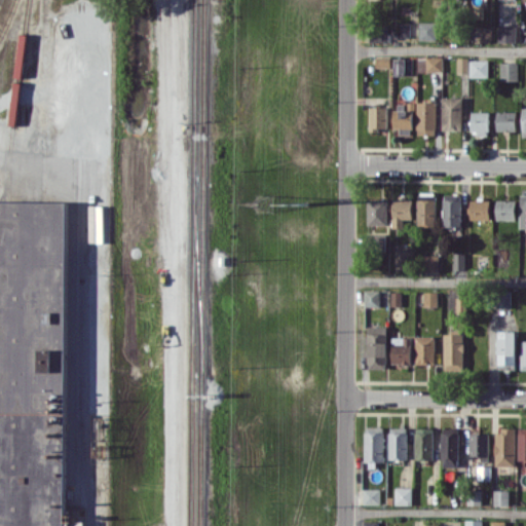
[(400,37),(410,37),(410,22),(401,22),(400,37)]
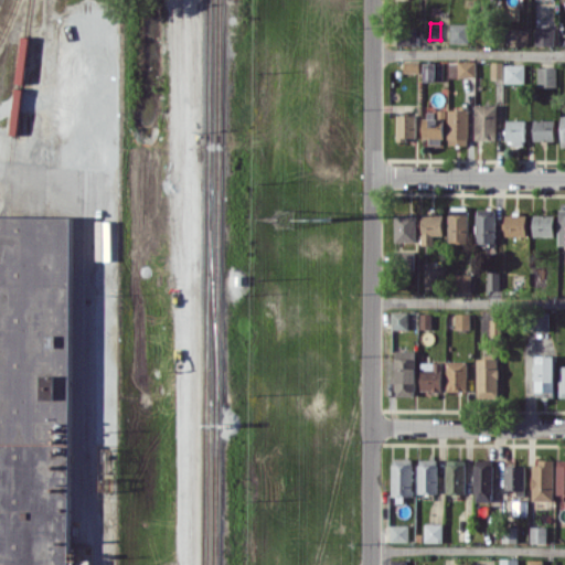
[(450,42),(469,43),(469,23),(450,23),(450,42)]
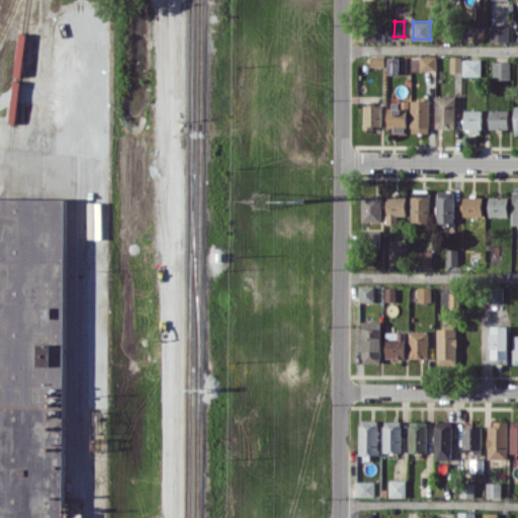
[(473,40),(484,40),(485,26),(475,25),(473,40)]
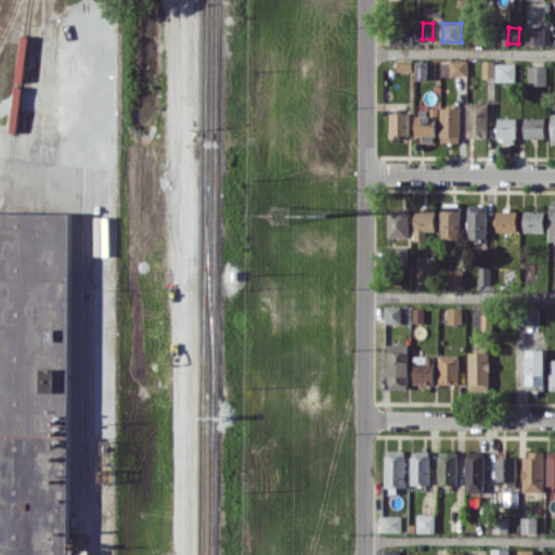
[(544,27),(526,27),(525,43),(544,44),(544,27)]
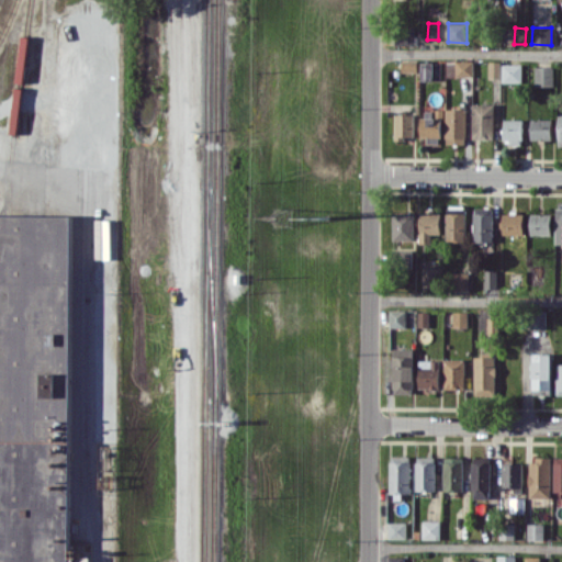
[(413,45),(414,31),(395,30),(394,44),(413,45)]
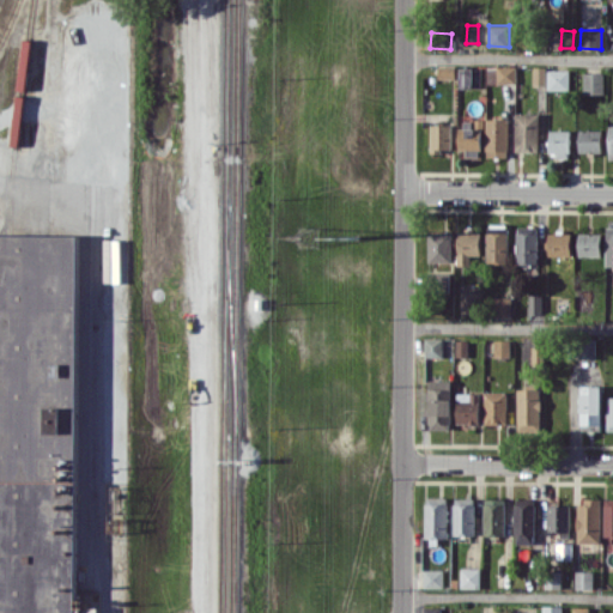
[(454,65),(437,66),(438,78),(455,78),(454,65)]
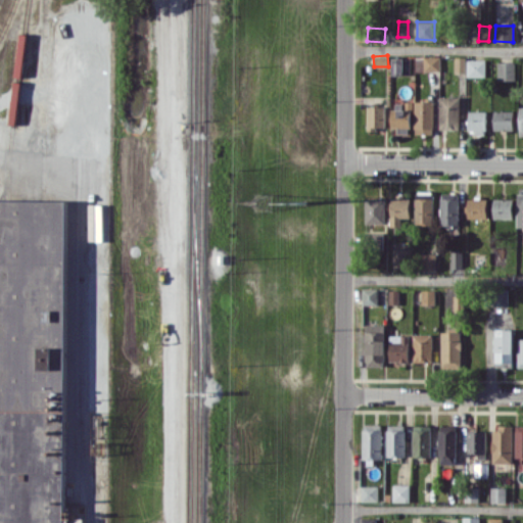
[(416,70),(440,70),(440,55),(416,56),(416,70)]
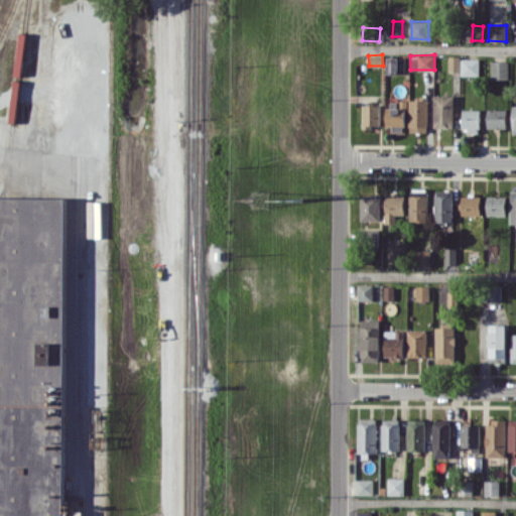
[(448,70),(459,70),(459,55),(449,55),(448,70)]
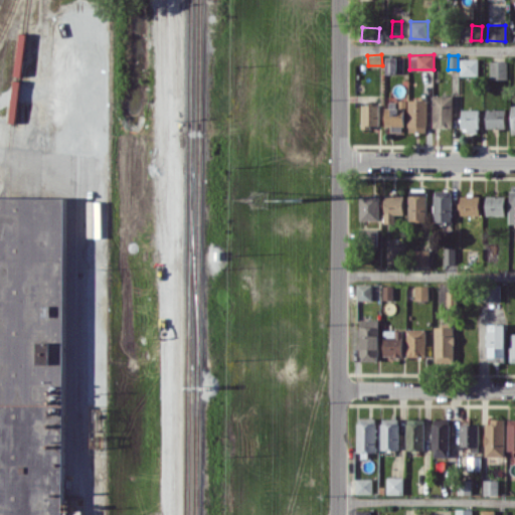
[(403,57),(386,57),(386,73),(403,73),(403,57)]
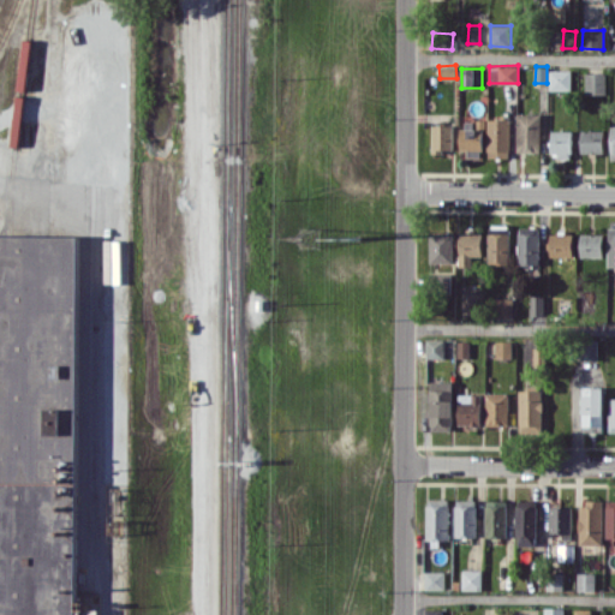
[(571,90),(572,70),(550,69),(549,89),(571,90)]
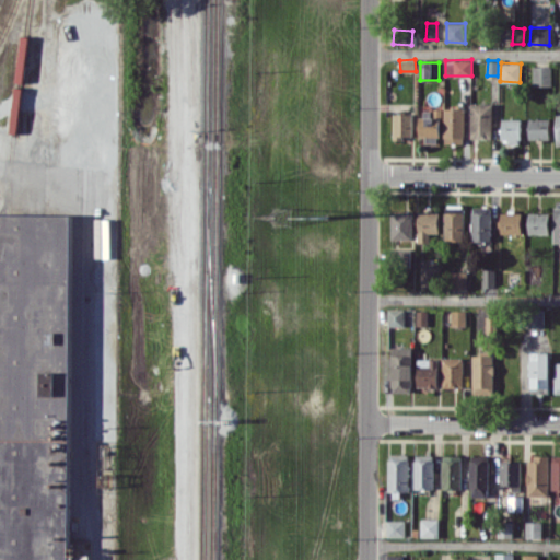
[(551,65),(533,66),(533,85),(551,85),(551,65)]
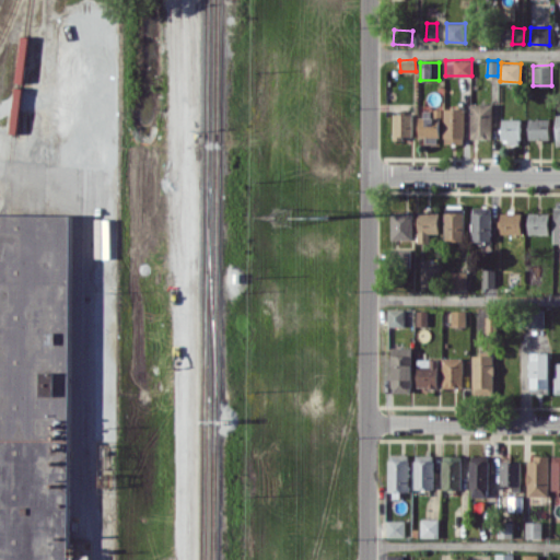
[(492,138),(493,103),(471,103),(470,138),(492,138)]
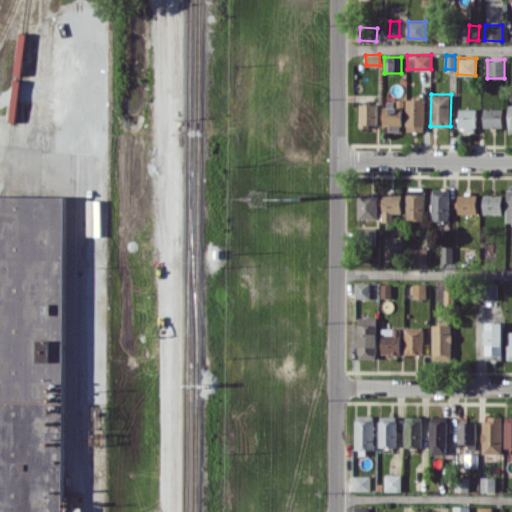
[(406,130),(425,131),(425,99),(406,98),(406,130)]
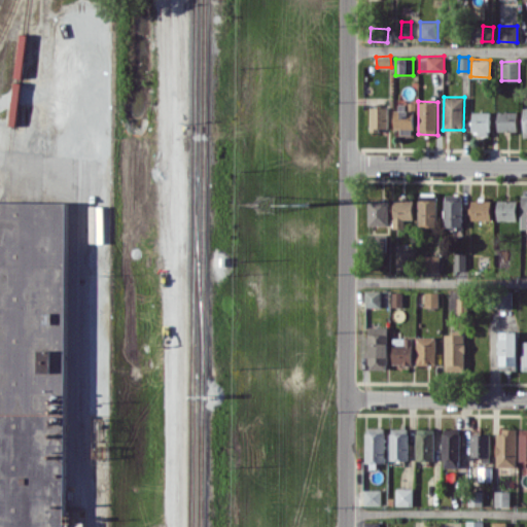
[(371,130),(388,129),(388,106),(370,107),(371,130)]
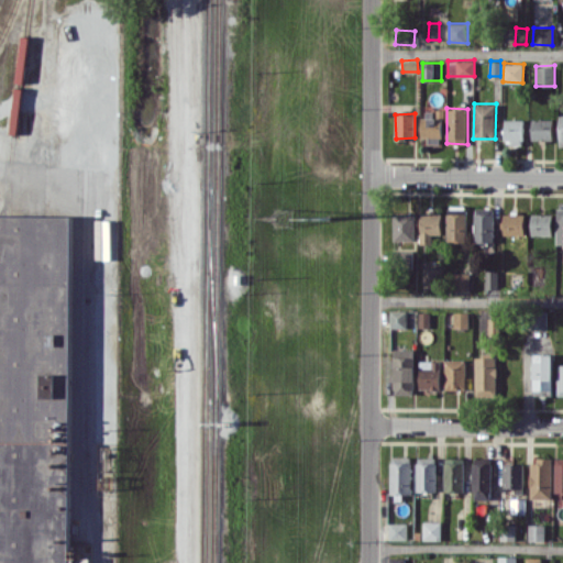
[(422,136),(429,136),(429,143),(442,143),(442,116),(423,114),(422,136)]
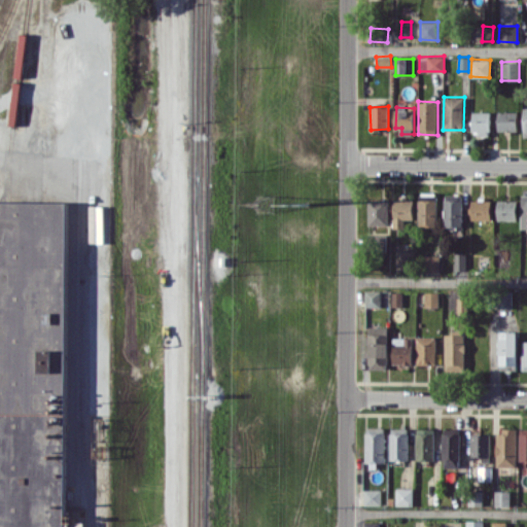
[(498,131),(518,131),(518,110),(498,111),(498,131)]
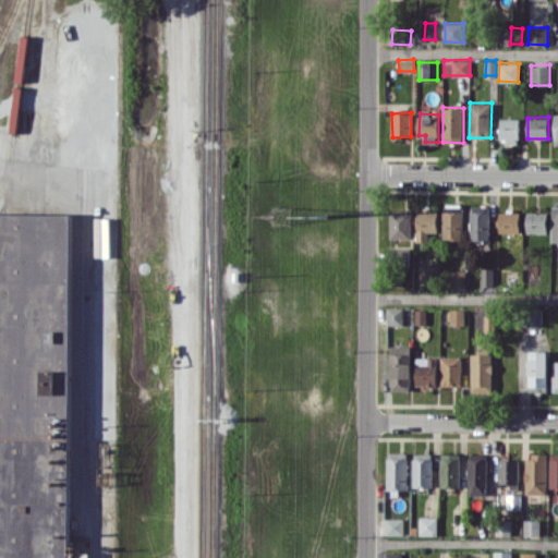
[(519,142),(520,118),(500,118),(500,141),(519,142)]
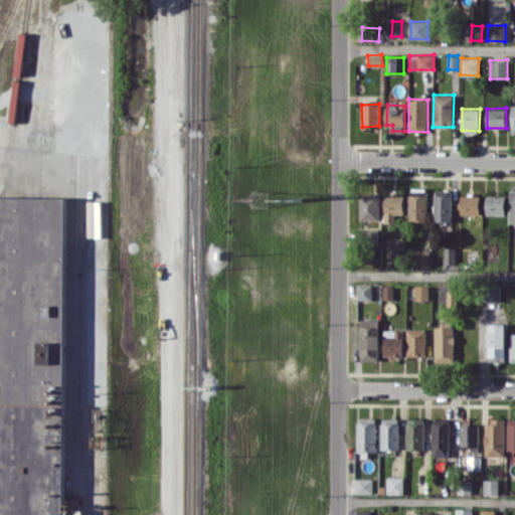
[(451,221),(452,190),(435,190),(434,221),(451,221)]
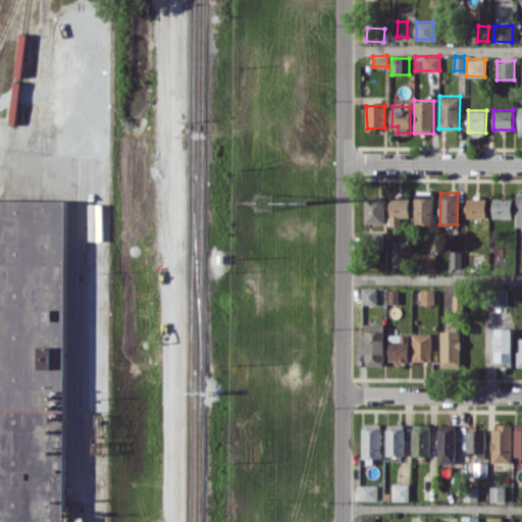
[(390,196),(389,225),(401,225),(401,217),(409,217),(409,196),(390,196)]
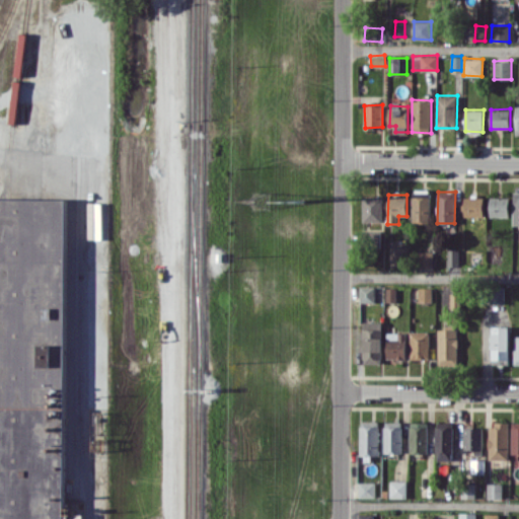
[(363,222),(382,221),(382,196),(363,197),(363,222)]
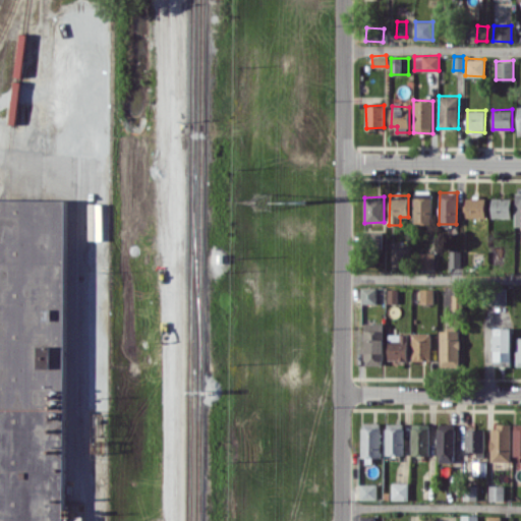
[(414,224),(425,224),(424,231),(431,231),(432,196),(414,196),(414,224)]
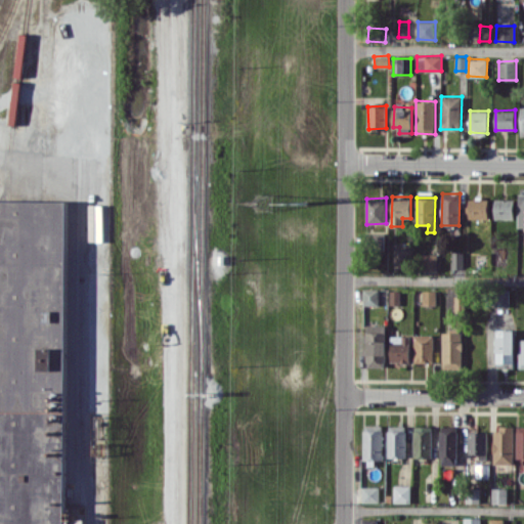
[(488,218),(488,198),(469,199),(469,218),(488,218)]
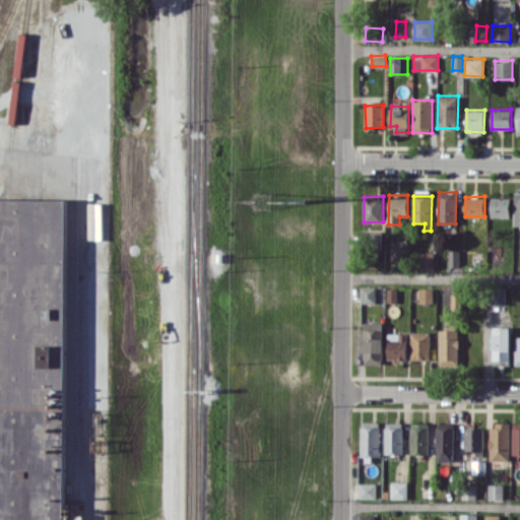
[(0,519),(0,197),(8,198),(43,198),(52,198),(66,199),(63,519),(0,519)]
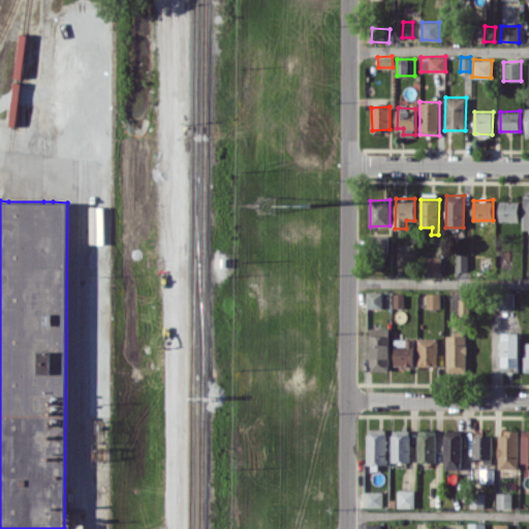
[(499,220),(519,221),(520,201),(500,200),(499,220)]
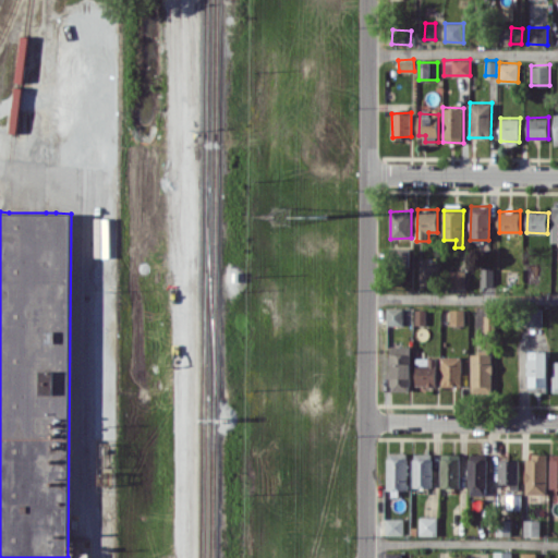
[(465,288),(466,270),(439,270),(439,266),(420,265),(420,284),(446,284),(446,288),(465,288)]
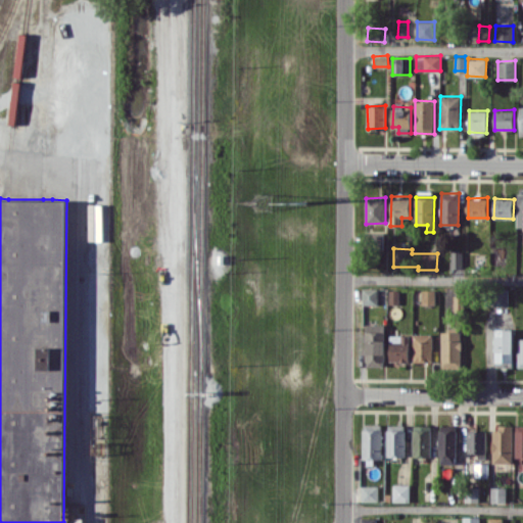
[(450,274),(463,273),(463,250),(450,251),(450,274)]
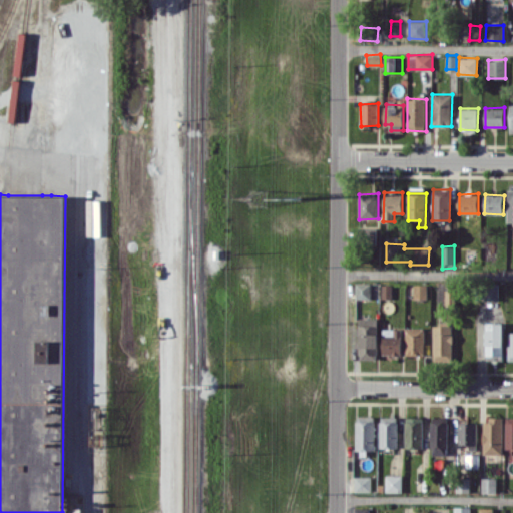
[(355,299),(371,299),(371,283),(356,282),(355,299)]
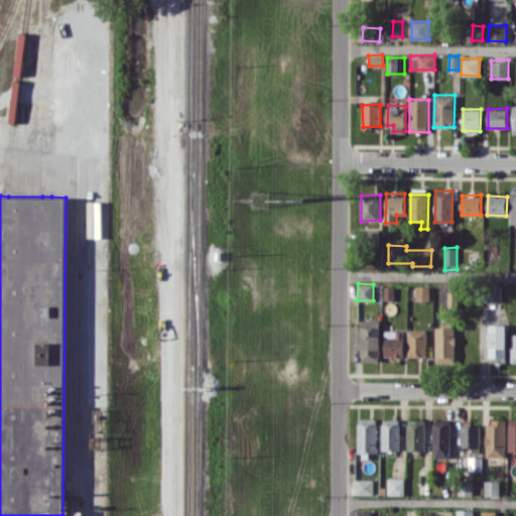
[(394,300),(394,286),(384,285),(383,299),(394,300)]
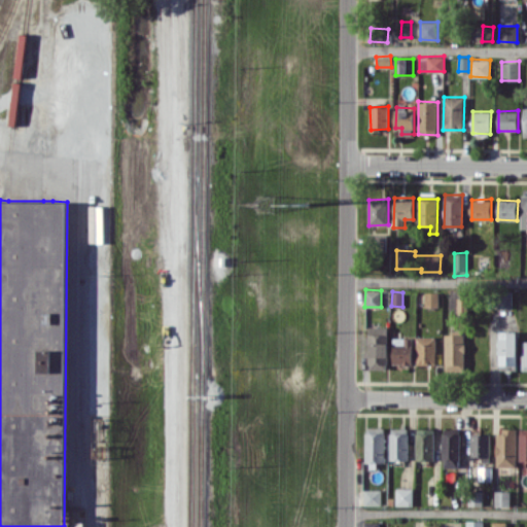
[(438,291),(424,292),(425,307),(438,306),(438,291)]
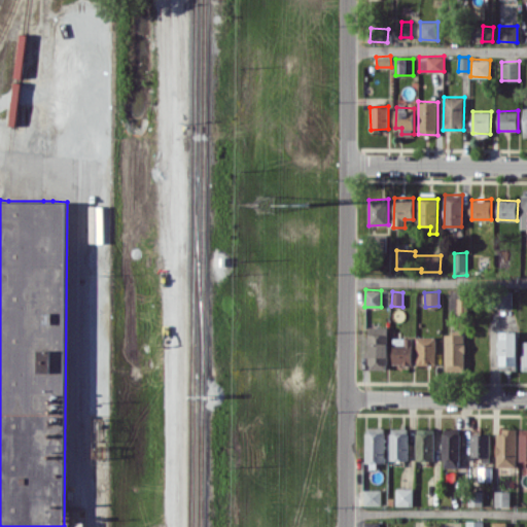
[(467,297),(457,297),(456,313),(466,313),(467,297)]
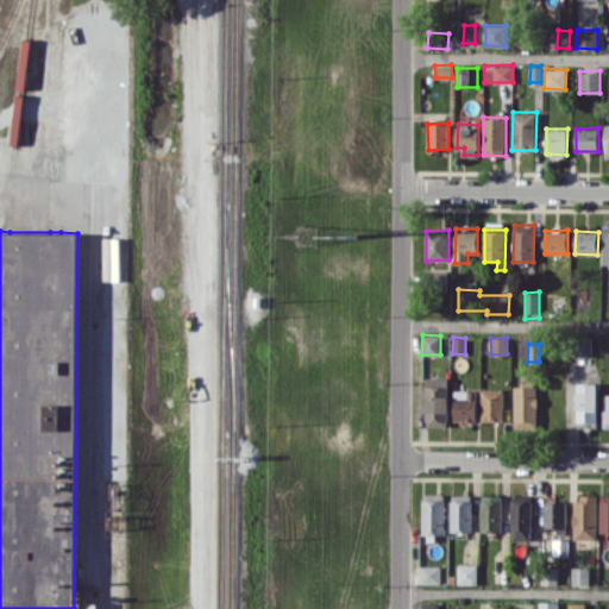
[(447,426),(449,377),(427,377),(426,426),(447,426)]
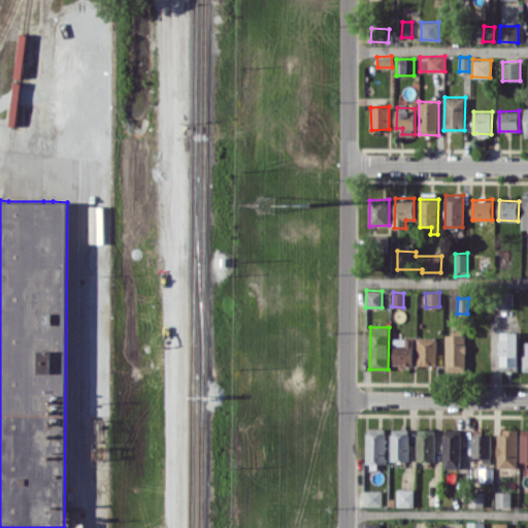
[(518,331),(500,332),(501,369),(519,368),(518,331)]
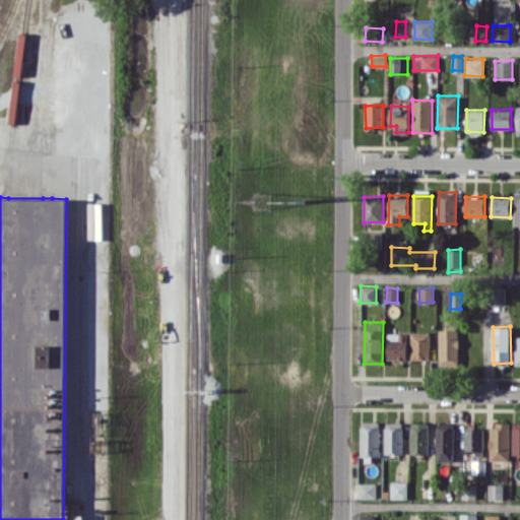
[(459,366),(458,329),(439,330),(439,366),(459,366)]
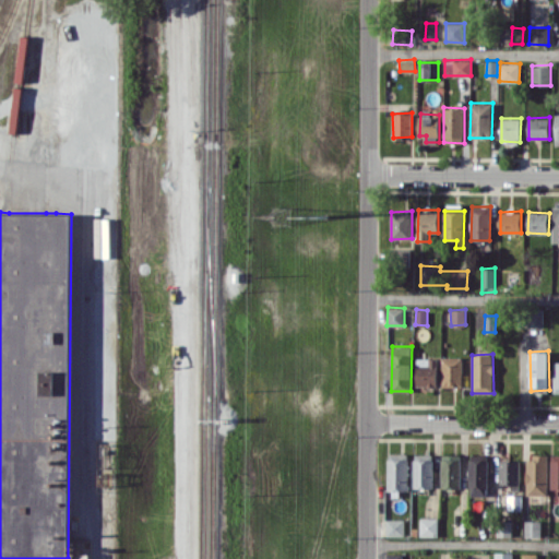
[(416,385),(437,385),(438,358),(417,357),(416,385)]
